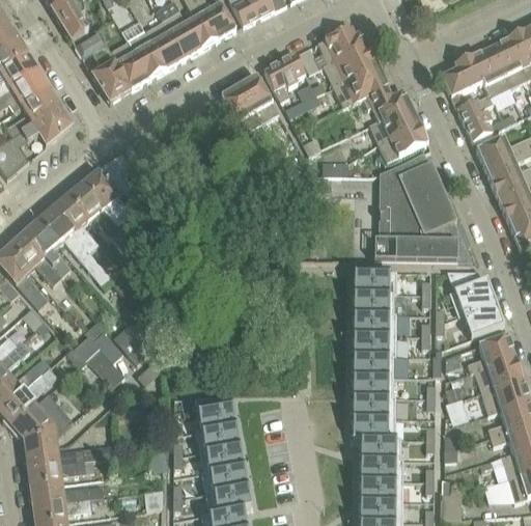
[(64,0),(51,8),(72,43),(85,33),(87,28),(80,17),(84,15),(83,10),(79,3),(83,1),(82,0),(64,0)]
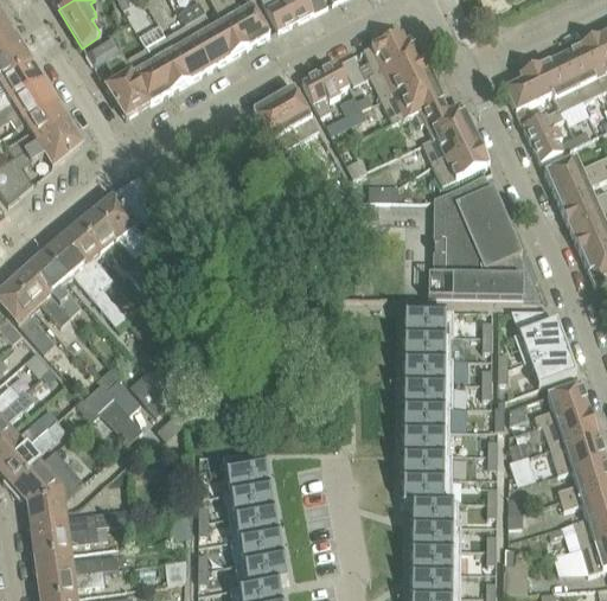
[(209,0),(222,23),(211,29),(210,29),(228,59),(249,48),(221,0),(209,0)]
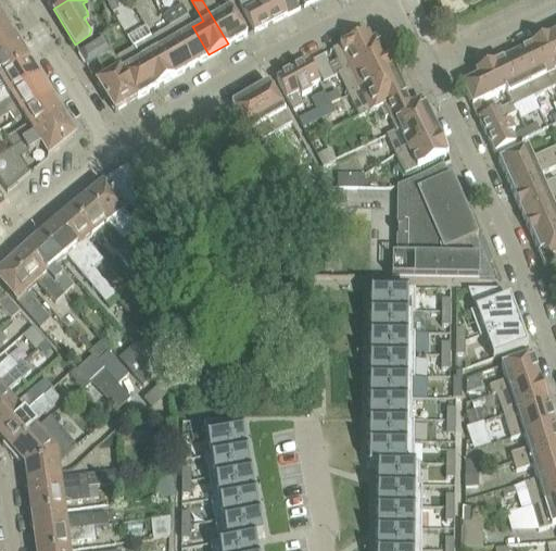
[(202,0),(228,44),(247,33),(231,5),(230,4),(219,11),(213,0),(202,0)]
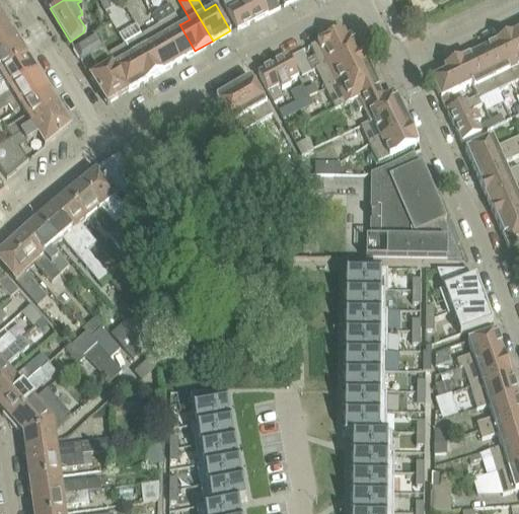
[(223,0),(237,27),(268,11),(262,0),(239,0),(240,2),(237,4),(235,0),(223,0)]
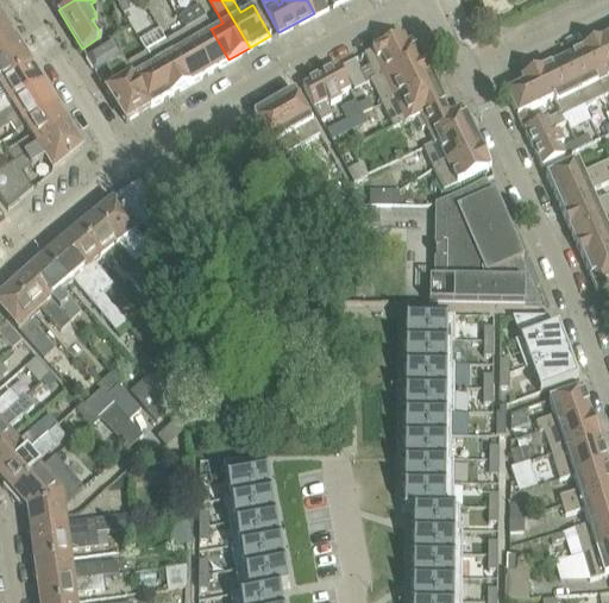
[(307,0),(314,13),(327,7),(324,0),(307,0)]
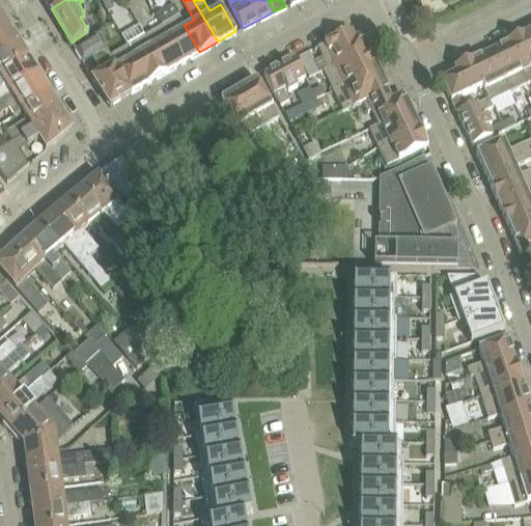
[(172,2),(155,12),(161,23),(183,61),(199,52),(184,25),(185,25),(172,2)]
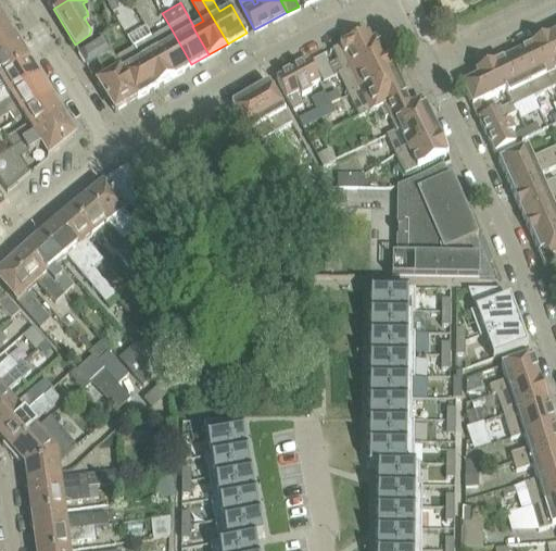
[(144,23),(126,34),(133,45),(155,86),(174,75),(150,35),(144,23)]
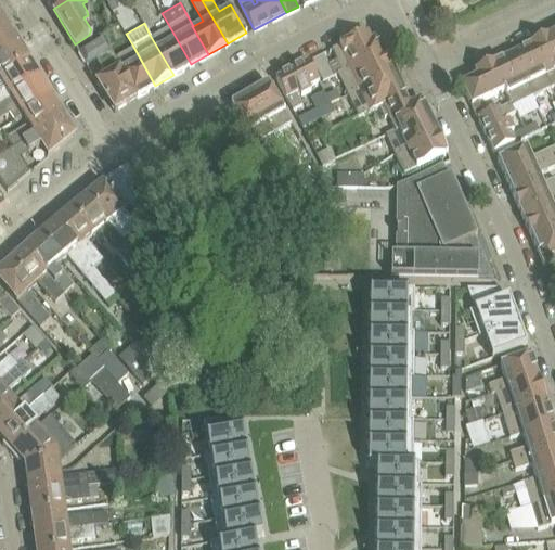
[(10,27),(8,24),(0,28),(0,53),(20,41),(14,35),(16,32),(13,26),(10,27)]
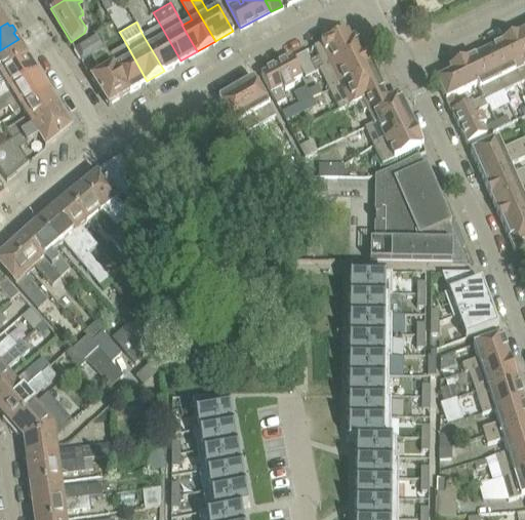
[(142,33),(164,71),(180,61),(159,23),(142,33)]
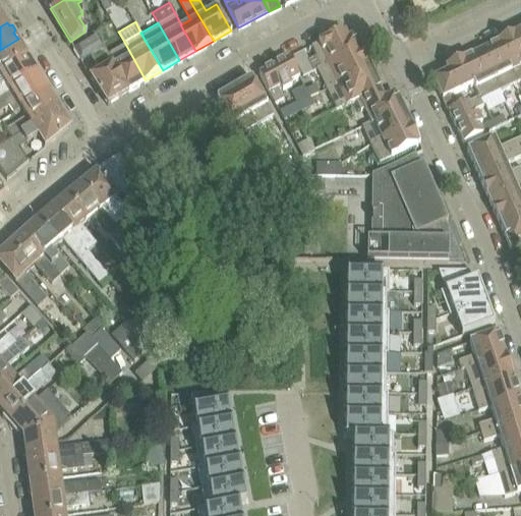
[(101,27),(72,45),(80,59),(91,53),(100,68),(91,74),(108,102),(128,90),(106,52),(104,48),(101,27)]
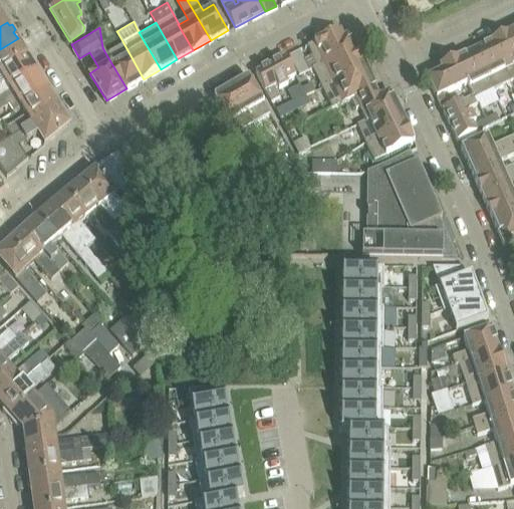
[(339,27),(307,43),(317,64),(355,45),(349,32),(343,35),(339,27)]
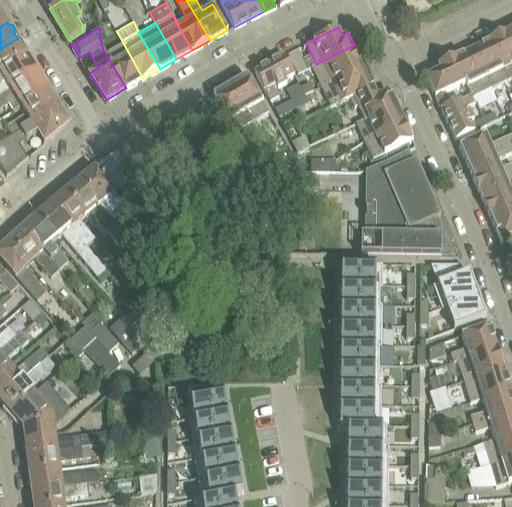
[(511,76),(511,43),(506,31),(489,39),(506,75),(507,75),(508,78),(511,76)]
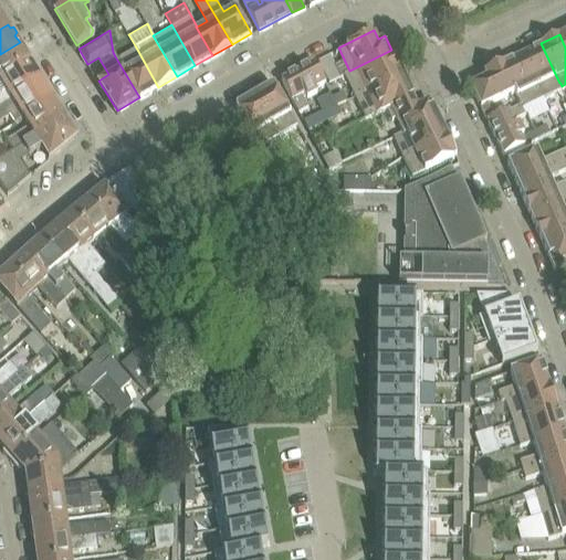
[(23,49),(20,42),(0,54),(0,78),(30,60),(29,56),(30,54),(27,49),(23,49)]
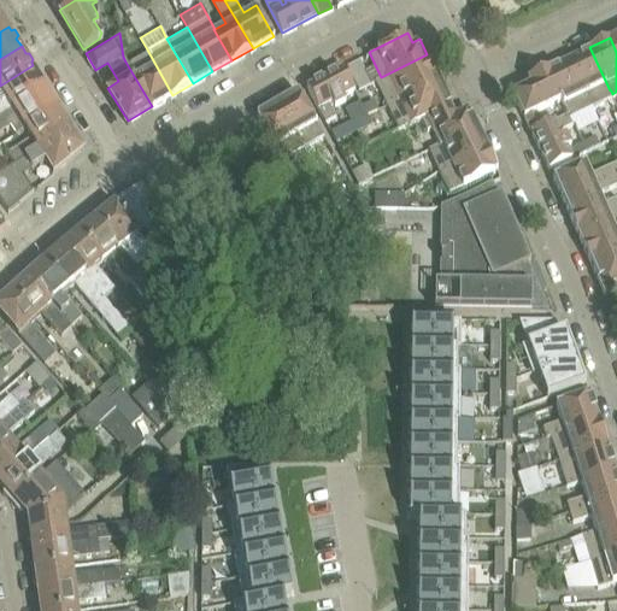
[(610,90),(589,47),(570,57),(576,69),(573,70),(579,83),(581,82),(592,105),(612,94),(611,90),(610,90)]
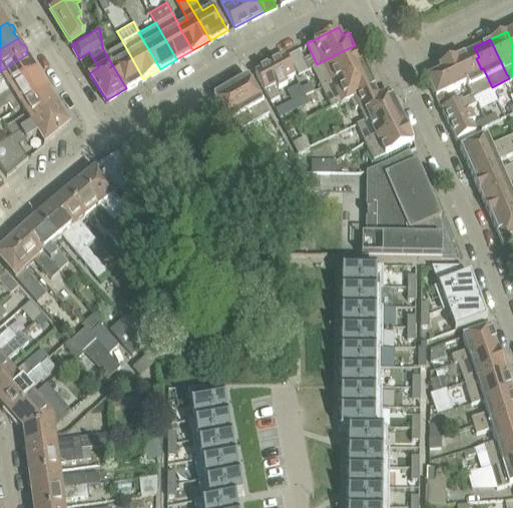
[(126,88),(143,79),(122,41),(104,51),(126,88)]
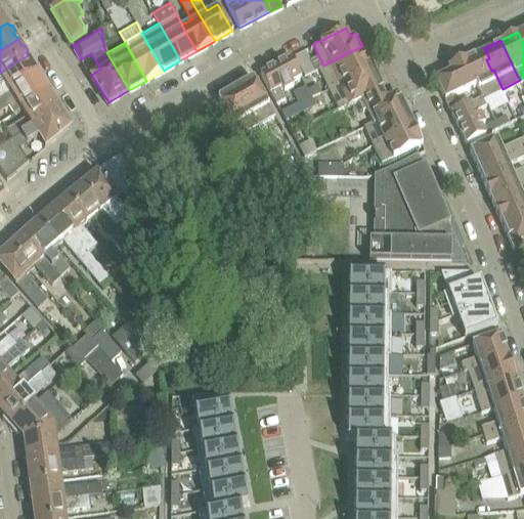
[(328,89),(373,67),(362,46),(323,66),(317,68),(328,89)]
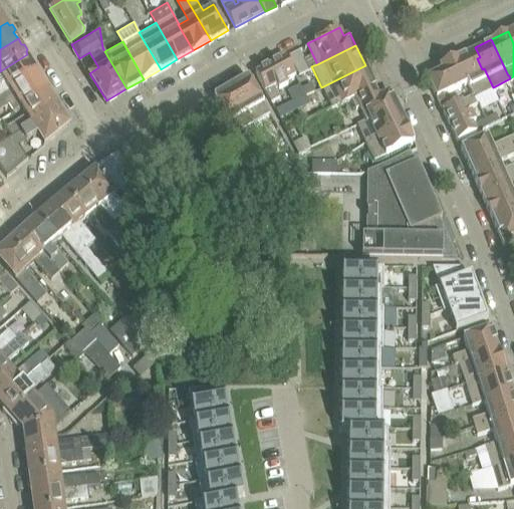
[(308,67),(299,47),(289,52),(298,72),(308,67)]
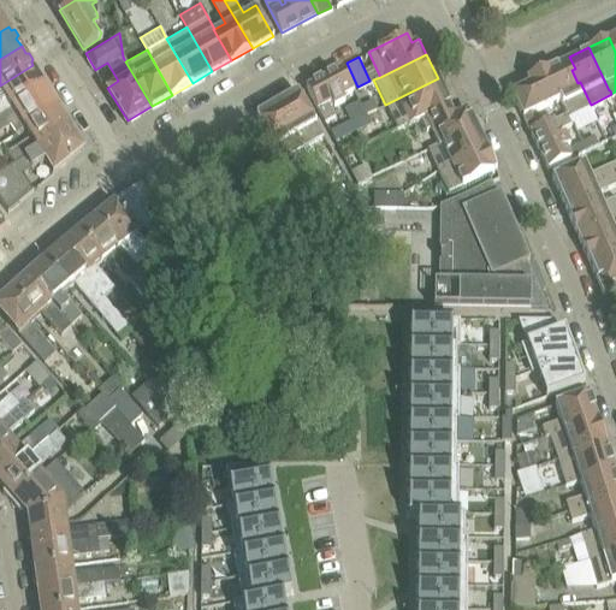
[(575,69),(569,57),(548,66),(561,95),(569,111),(570,114),(591,105),(580,82),(578,83),(572,70),(575,69)]
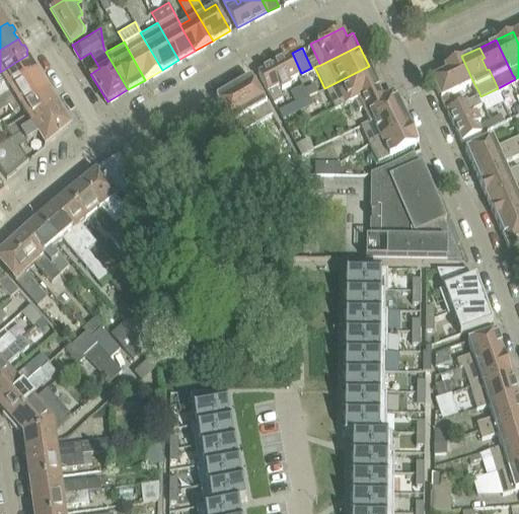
[(0,96),(5,93),(39,72),(33,65),(35,62),(32,58),(29,58),(27,55),(0,72),(0,96)]
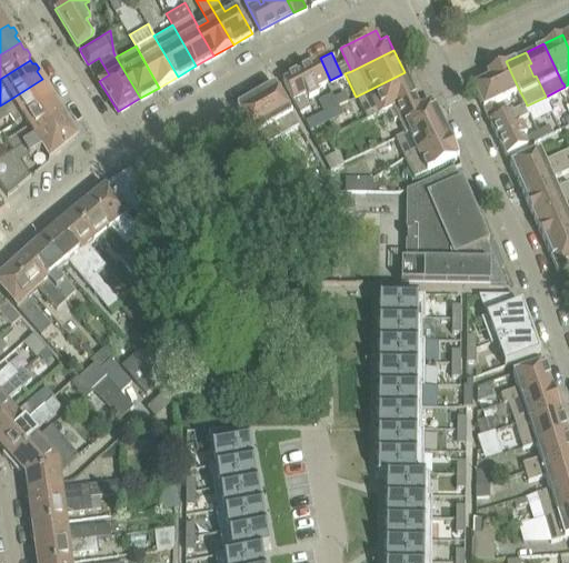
[(316,60),(282,78),(300,110),(311,104),(309,102),(305,93),(308,92),(309,94),(319,90),(317,87),(327,81),(316,60)]
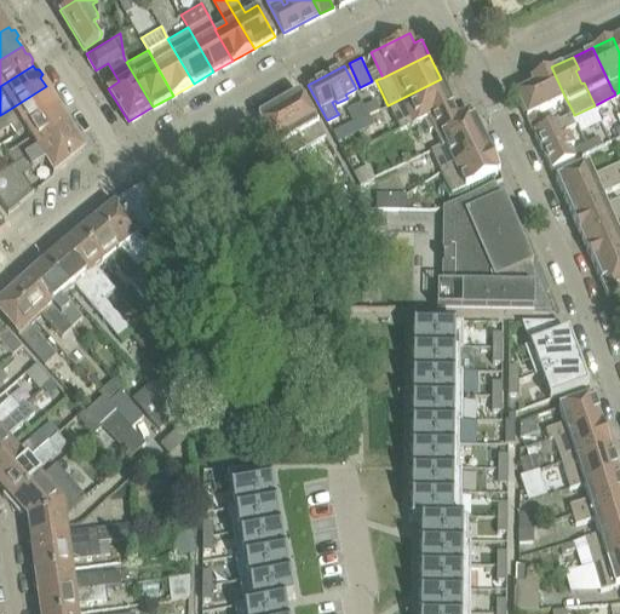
[(564,96),(551,67),(530,76),(533,82),(516,91),(532,126),(544,120),(540,112),(538,108),(564,96)]
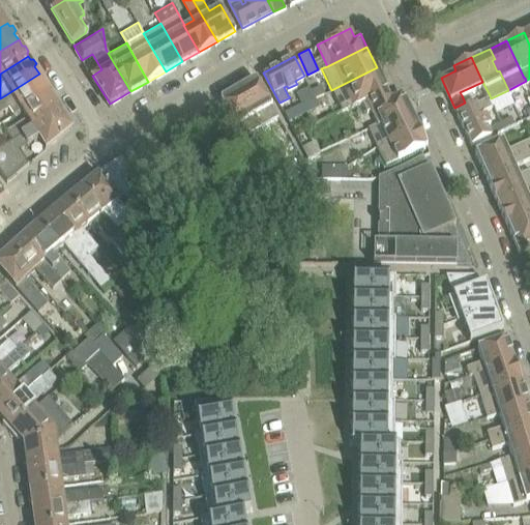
[(331,90),(341,109),(361,99),(386,87),(377,67),(331,90)]
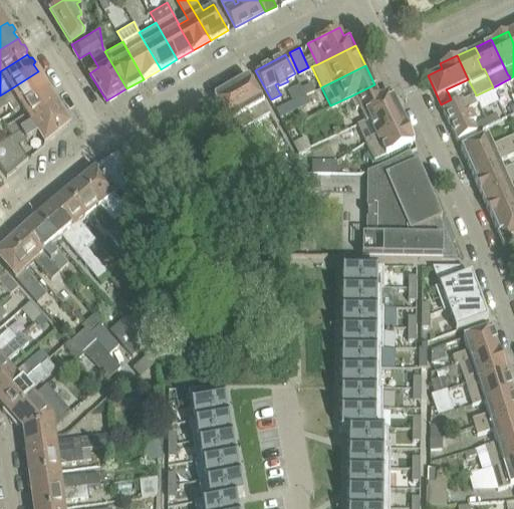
[(0,95),(0,107),(9,103),(13,110),(21,105),(42,92),(48,88),(47,86),(48,83),(45,78),(42,79),(38,71),(5,92),(0,95)]
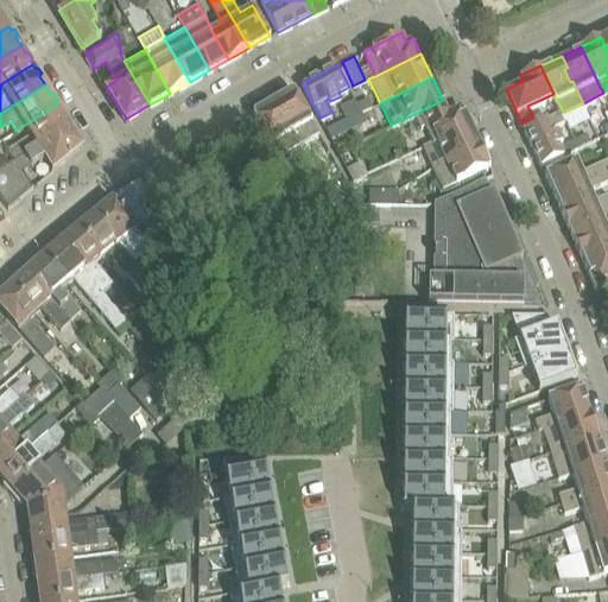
[(283,94),(273,100),(279,109),(298,144),(320,132),(293,88),(291,89),(283,94)]
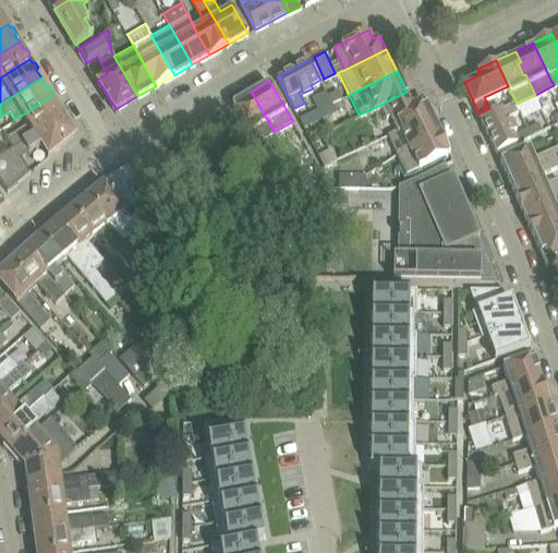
[(338,86),(327,92),(331,99),(341,94),(338,86)]
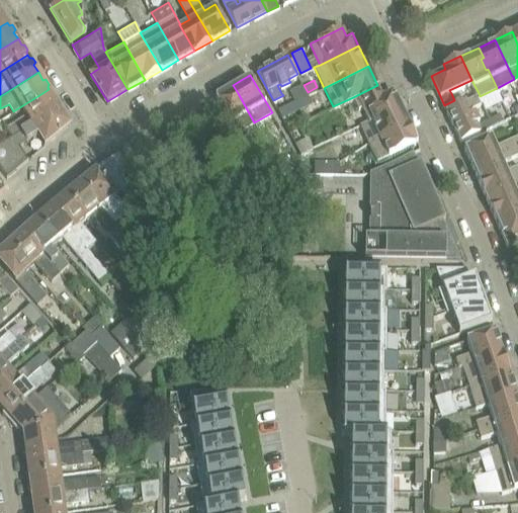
[(307,93),(308,92),(301,81),(291,87),(295,93),(297,98),(307,93)]
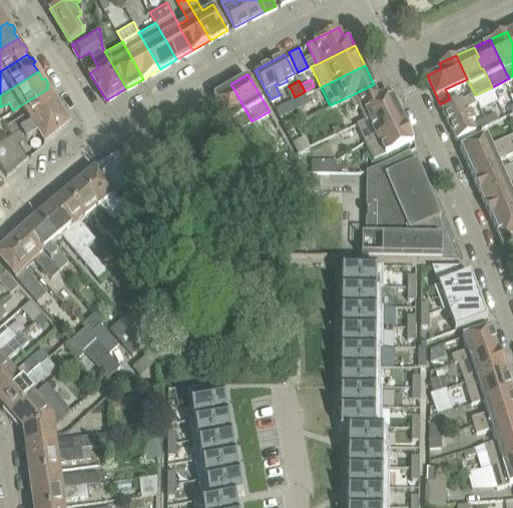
[(251,121),(235,92),(230,84),(213,94),(234,131),(251,121)]
